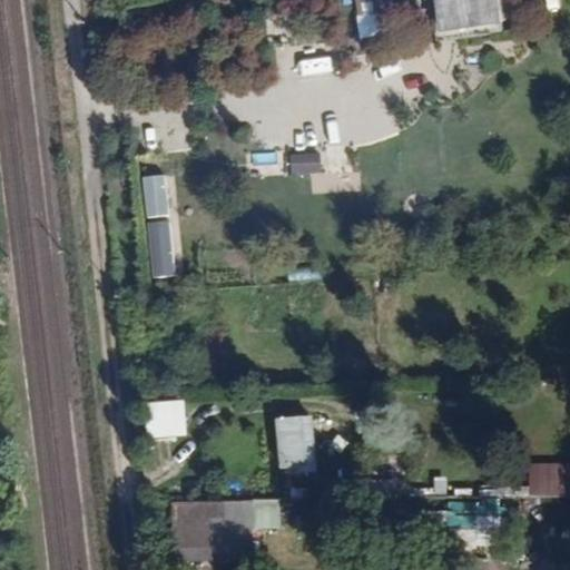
[(354,0),(357,17),(393,11),(392,0),(354,0)]
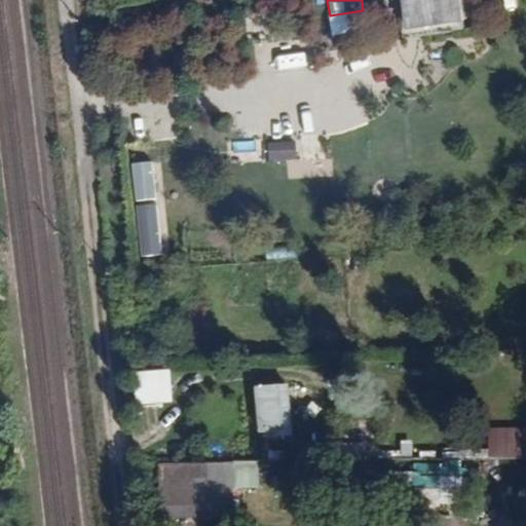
[(466,20),(463,0),(427,0),(406,3),(409,28),(466,20)]
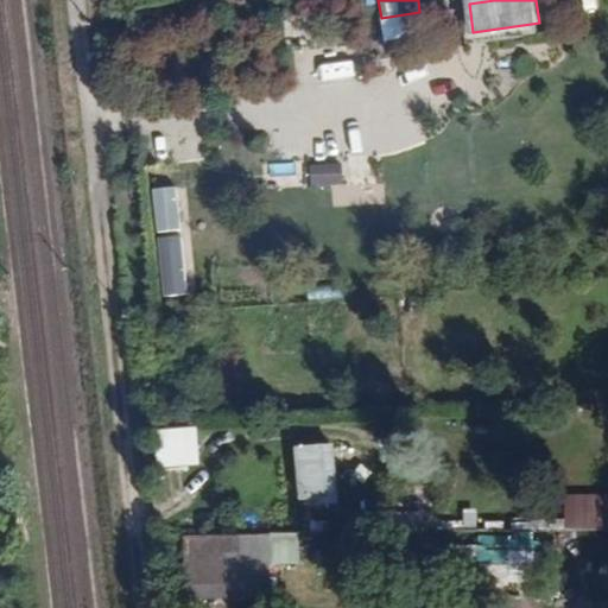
[(445,50),(448,17),(392,14),(390,64),(420,65),(420,49),(445,50)]
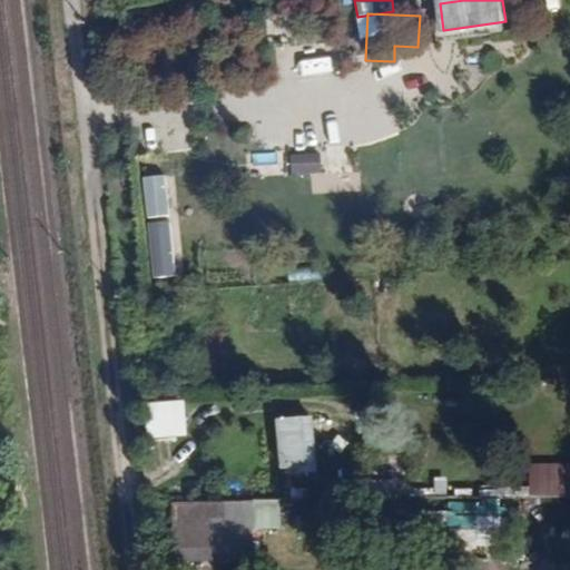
[(324,40),(300,40),(300,75),(324,74),(324,40)]
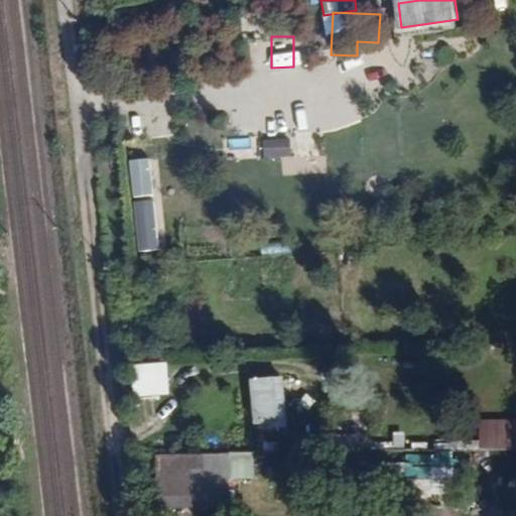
[(261,141),(264,160),(291,155),(288,136),(261,141)]
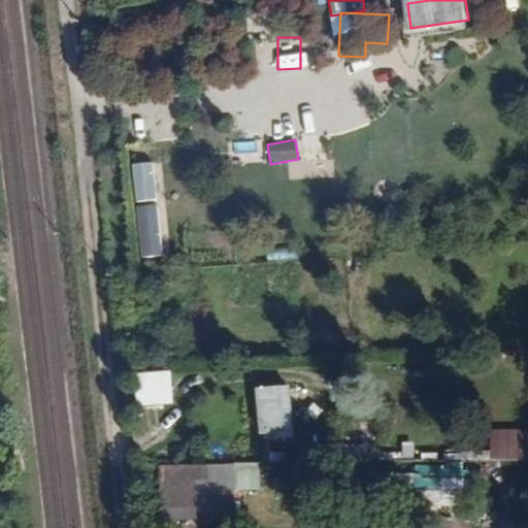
[(297,162),(297,176),(332,176),(331,162),(297,162)]
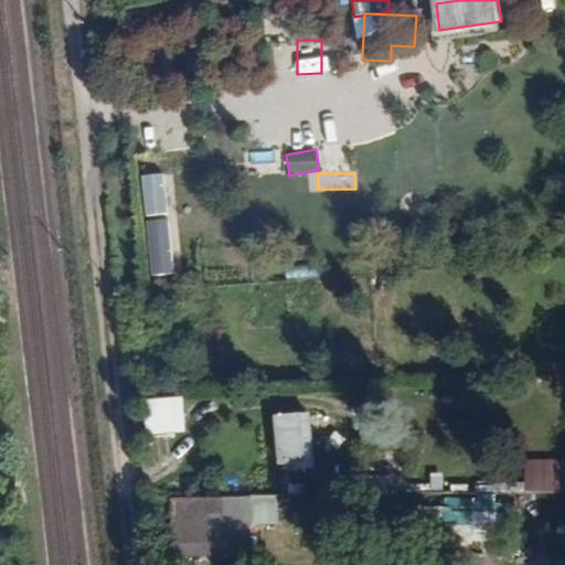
[(167,174),(142,174),(144,216),(168,216),(167,174)]
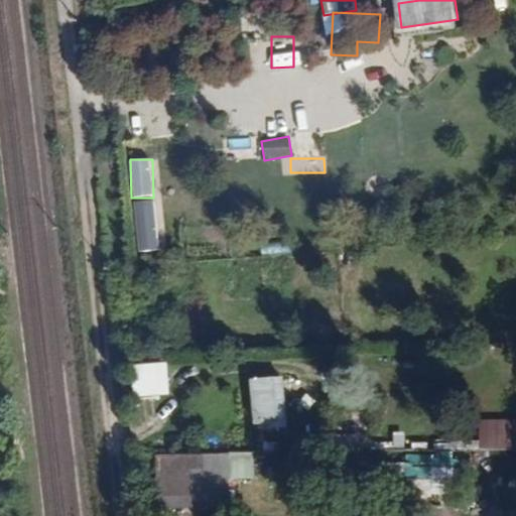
[(153,199),(131,202),(138,252),(159,249),(153,199)]
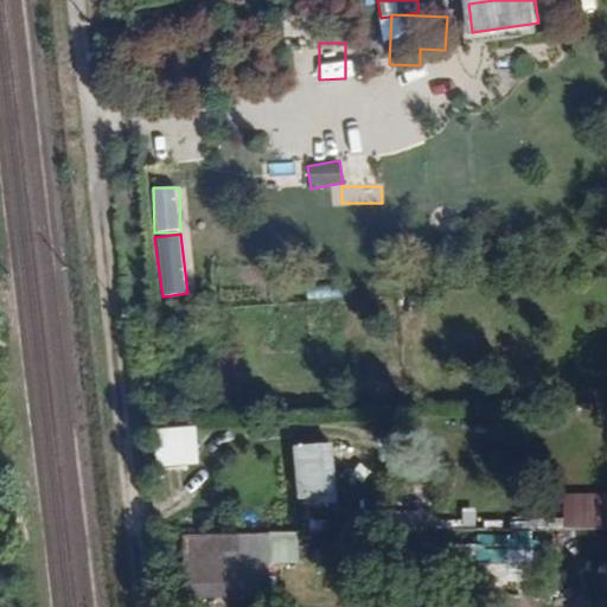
[(159,466),(198,466),(198,428),(159,428),(159,466)]
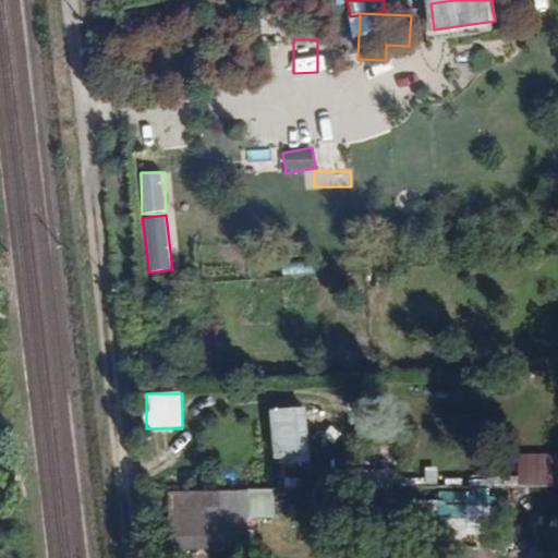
[(306,429),(288,432),(290,476),(310,474),(306,429)]
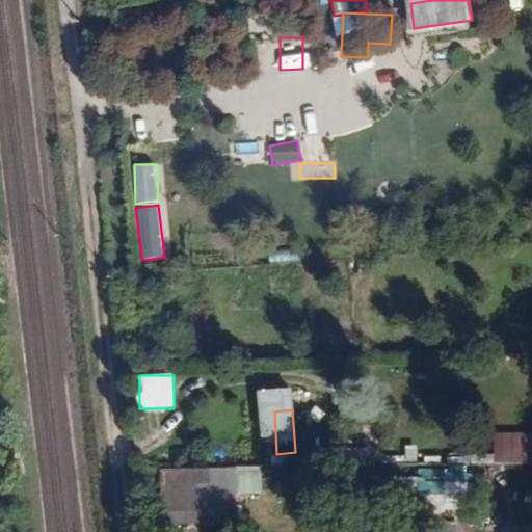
[(531,461),(531,428),(495,429),(495,462),(531,461)]
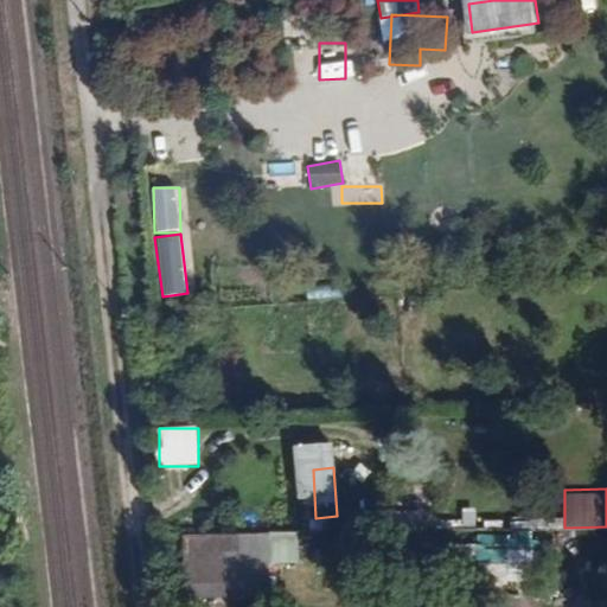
[(272,596),(268,530),(179,535),(183,600),(272,596)]
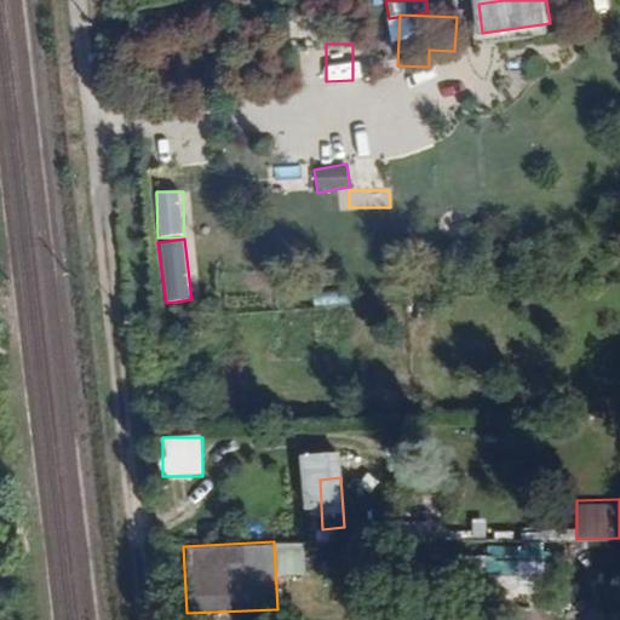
[(541,546),(491,547),(491,560),(469,560),(469,591),(543,590),(541,546)]
